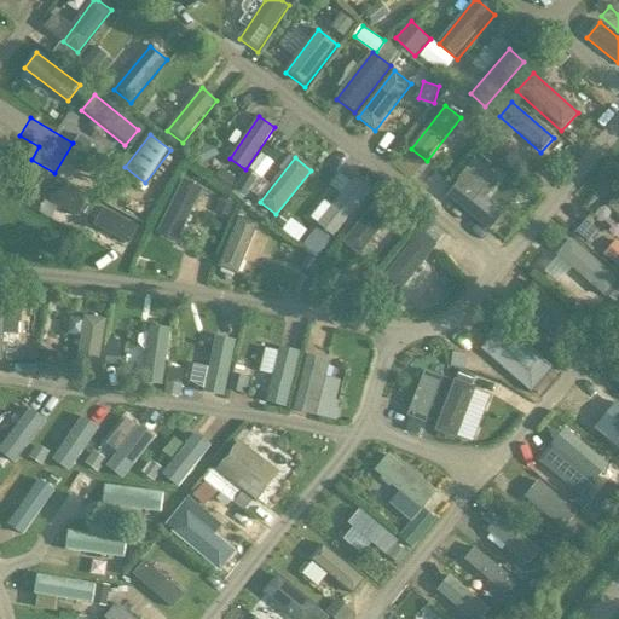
[(246,171),(237,189),(250,195),(259,177),(246,171)]
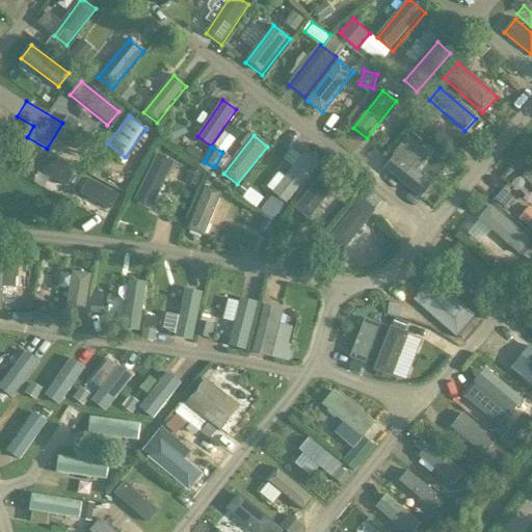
[(175,163),(158,155),(135,202),(152,210),(175,163)]
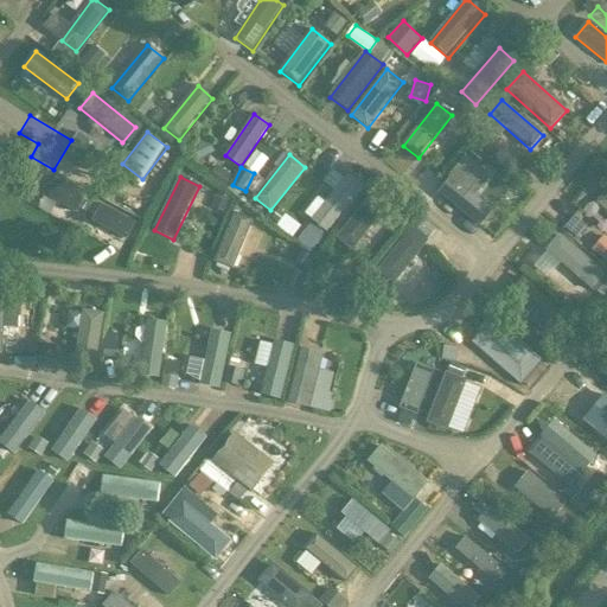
[(43,195),(76,213),(85,197),(52,178),(43,195)]
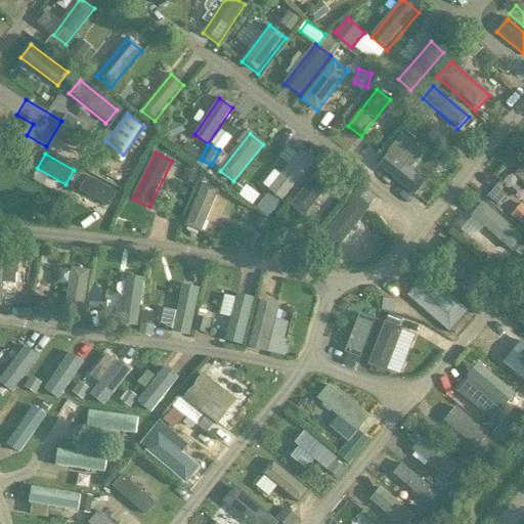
[(412,199),(424,184),(388,156),(378,170),(412,199)]
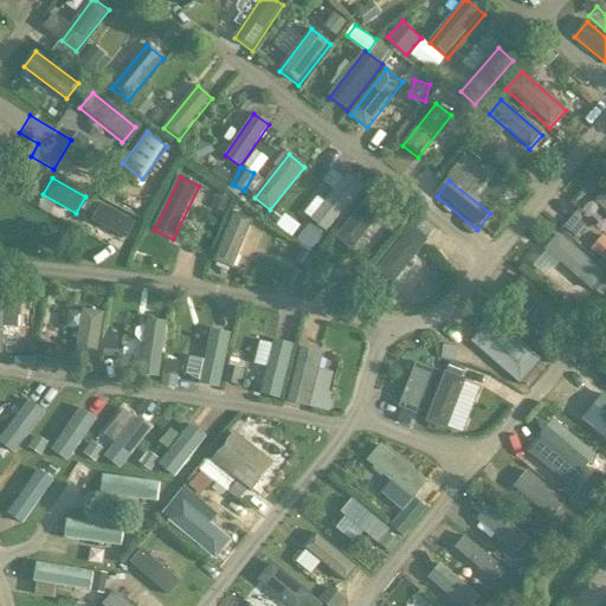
[(308,224),(323,236),(355,194),(341,182),(308,224)]
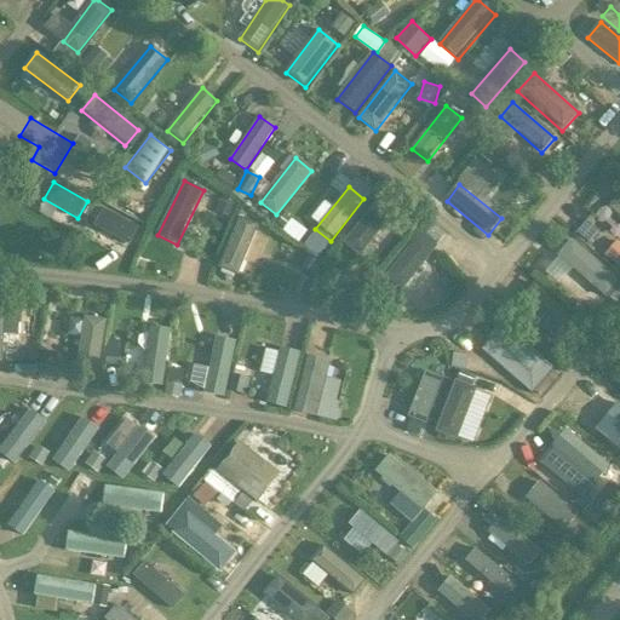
[(619,195),(608,208),(619,218),(619,195)]
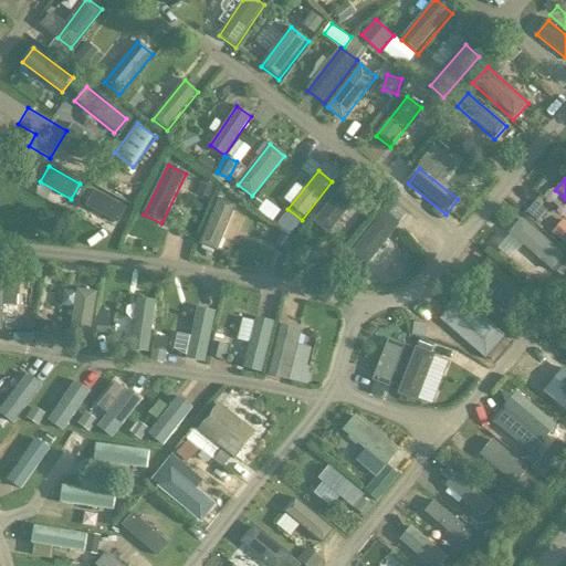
[(315,222),(328,233),(363,191),(348,180),(315,222)]
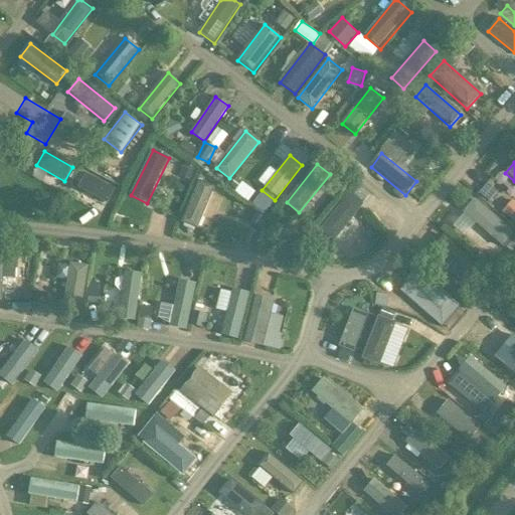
[(78,188),(107,203),(115,189),(87,174),(78,188)]
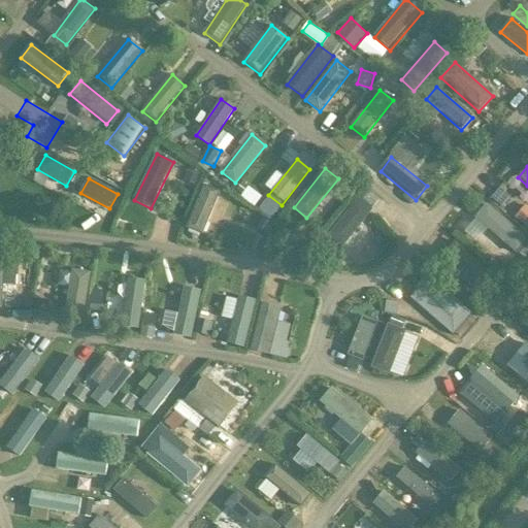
[(220,192),(204,187),(188,229),(203,235),(220,192)]
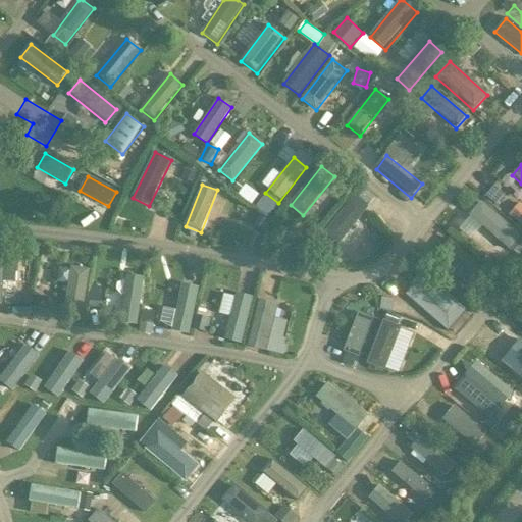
[(325,233),(340,244),(367,208),(354,198),(325,233)]
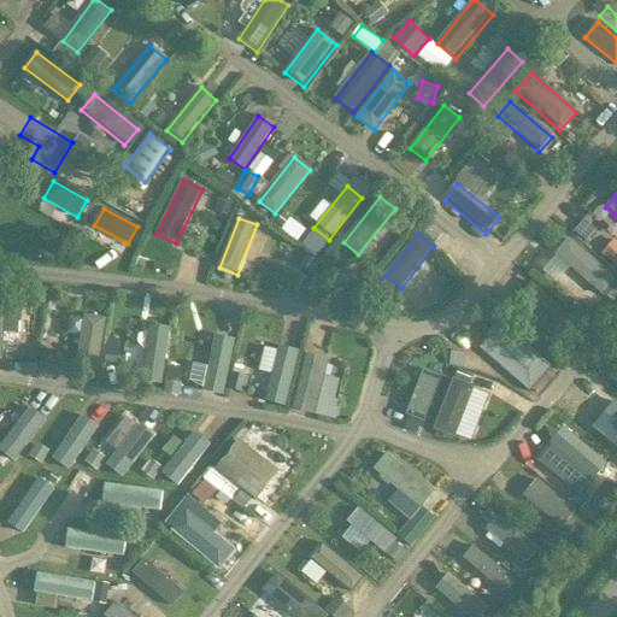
[(616,238),(603,252),(616,263),(616,238)]
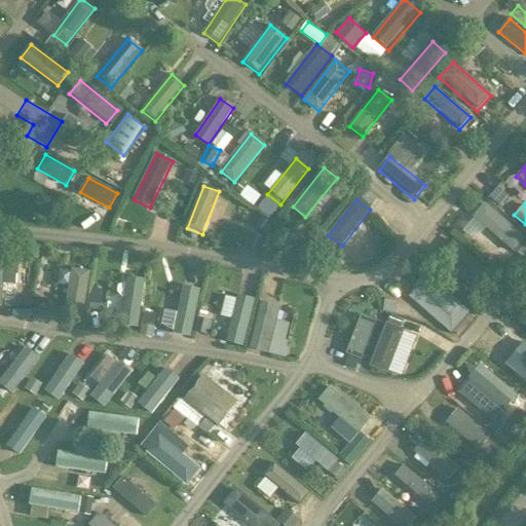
[(485,204),(474,218),(515,253),(525,239),(485,204)]
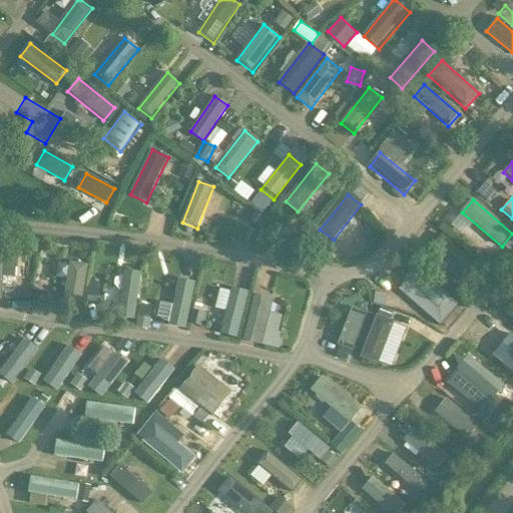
[(442,235),(431,250),(465,278),(477,264),(442,235)]
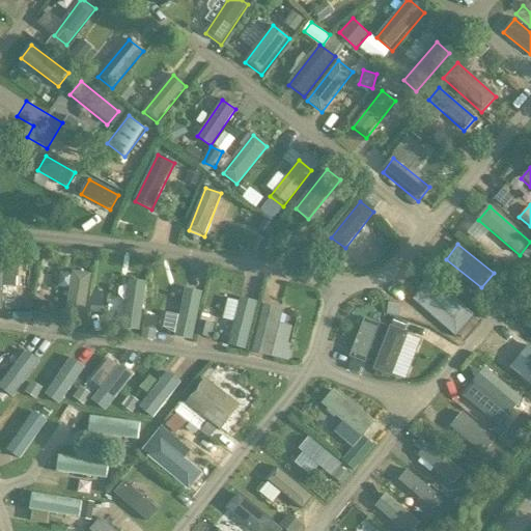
[(91,275),(72,272),(64,320),(84,324),(91,275)]
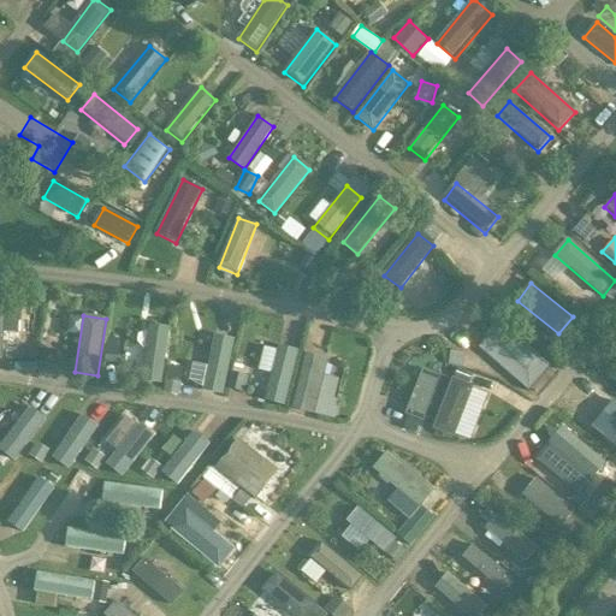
[(497,321),(485,336),(527,372),(540,357),(497,321)]
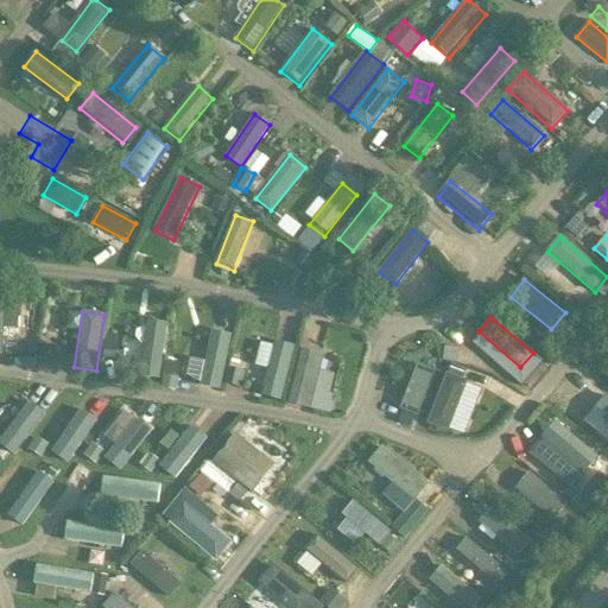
[(166,327),(147,324),(140,375),(159,379),(166,327)]
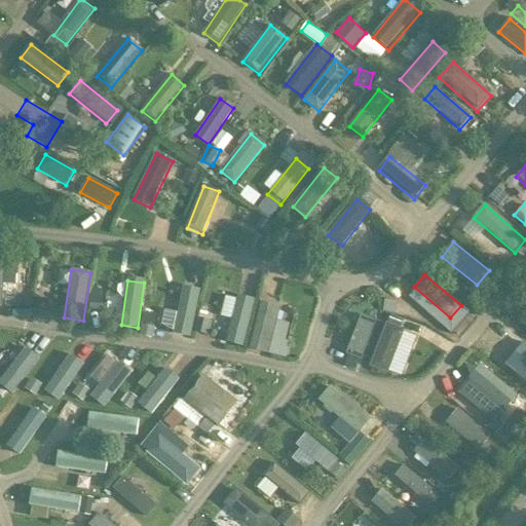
[(199,293),(183,289),(174,334),(190,337),(199,293)]
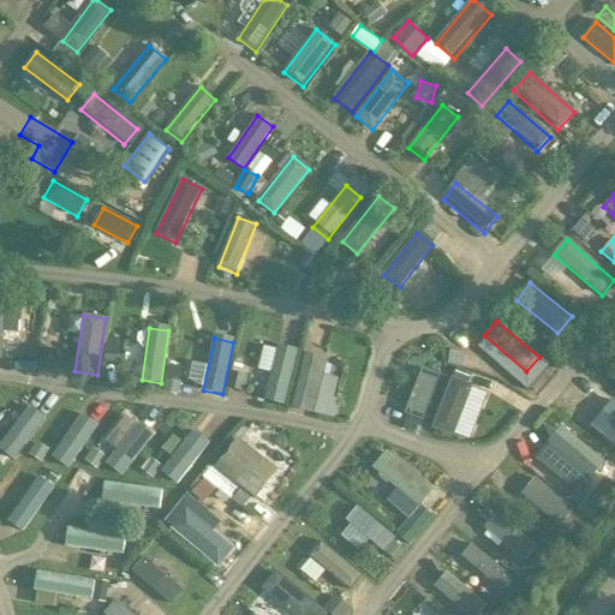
[(298,350),(278,345),(264,400),(285,405),(298,350)]
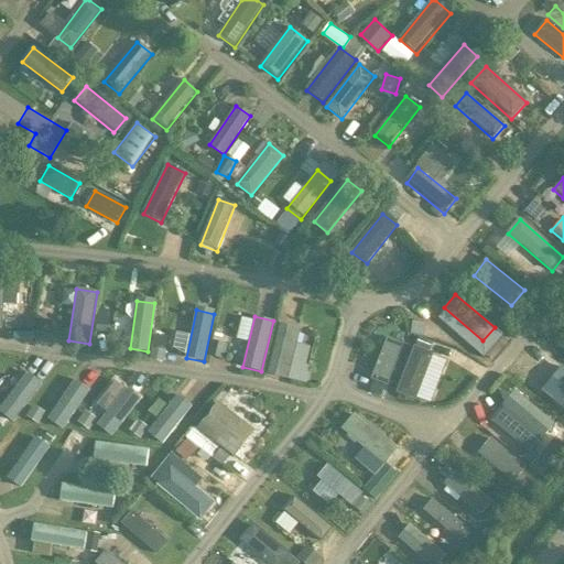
[(300,329),(280,325),(268,375),(289,379),(300,329)]
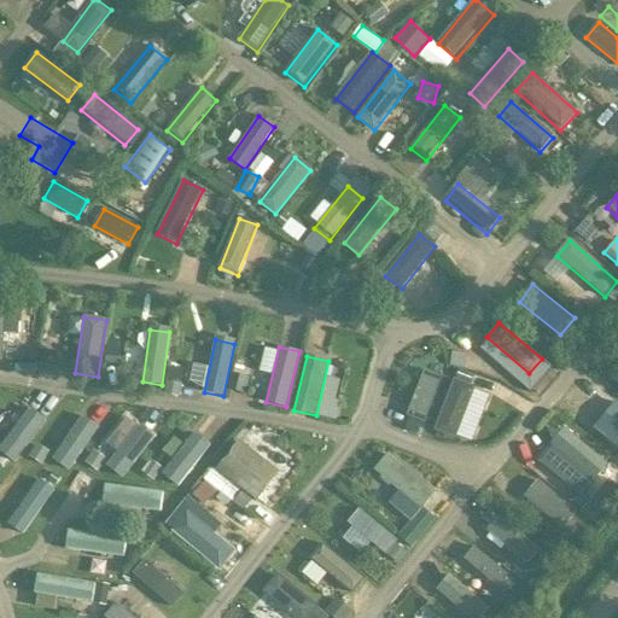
[(441,380),(424,373),(408,414),(425,421),(441,380)]
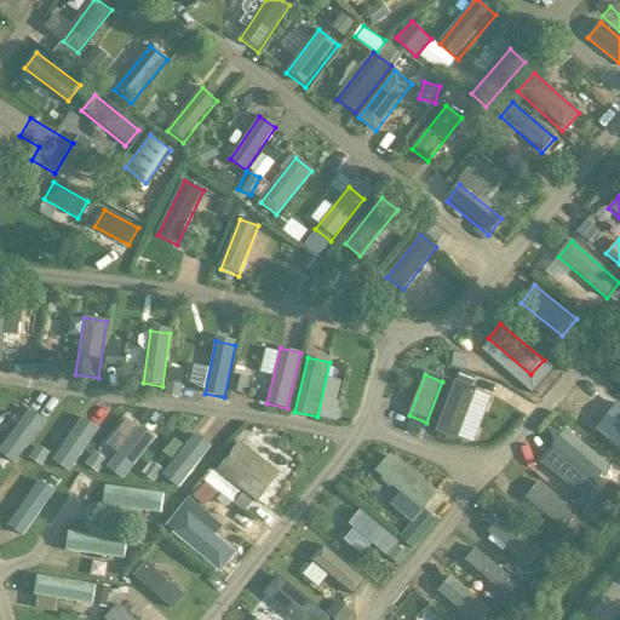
[(497,380),(482,378),(476,435),(491,436),(497,380)]
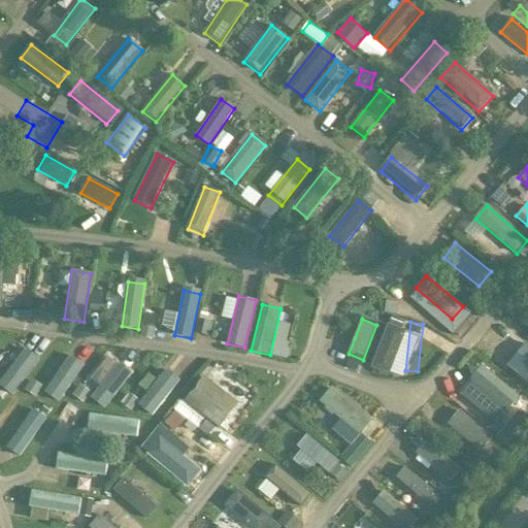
[(527,345),(513,334),(502,347),(527,367),(527,345)]
